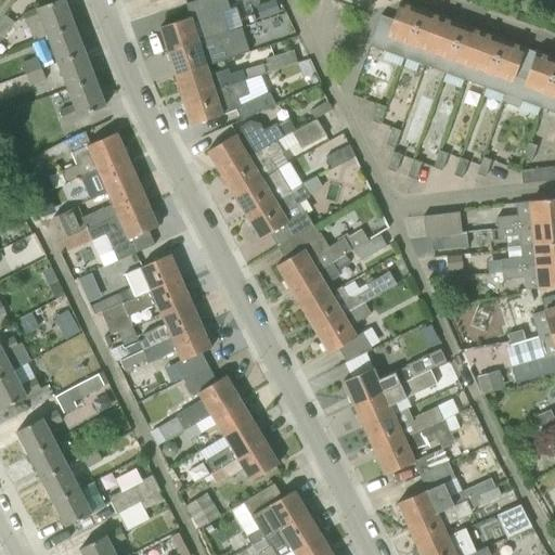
[(40,20),(47,35),(75,25),(65,0),(56,0),(22,14),(26,25),(40,20)]
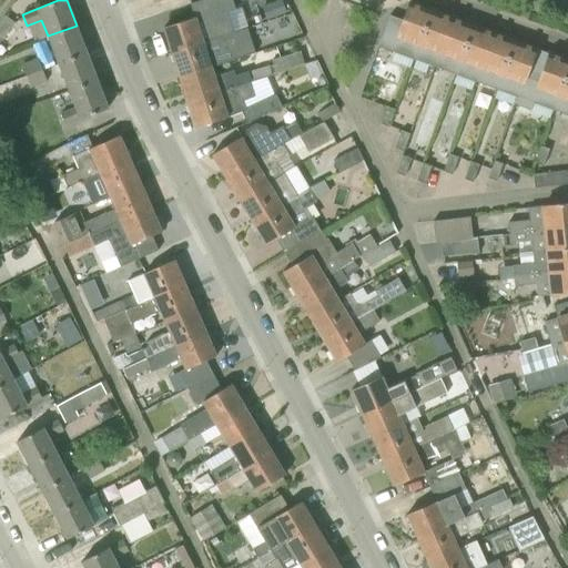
[(231,32),(225,16),(236,11),(232,0),(206,0),(192,6),(195,17),(163,28),(172,52),(231,32)]
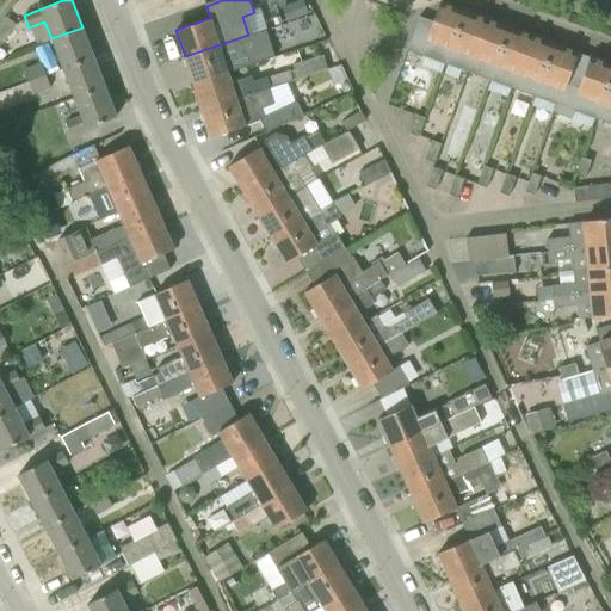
[(308,14),(303,0),(302,0),(283,7),(288,22),(308,14)]
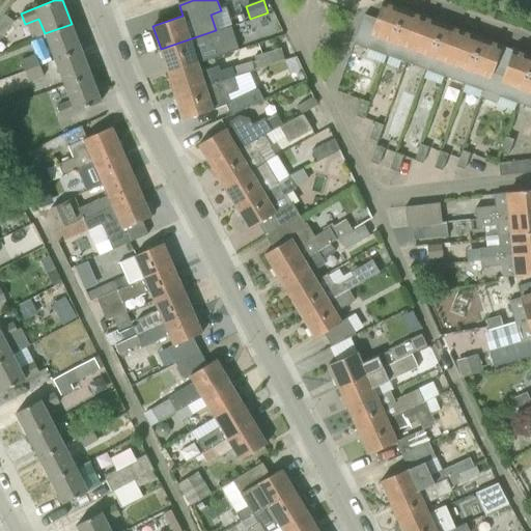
[(403,9),(384,2),(378,19),(365,14),(355,42),(388,54),(403,9)]
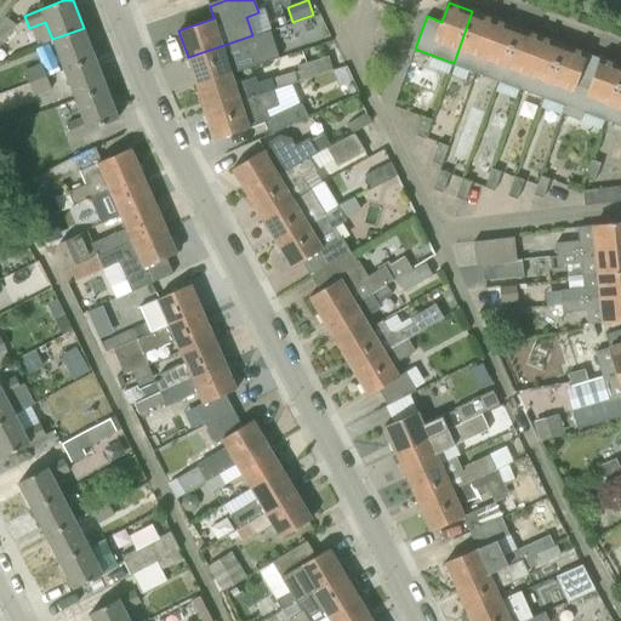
[(472,11),(454,63),(476,72),(495,20),(472,11)]
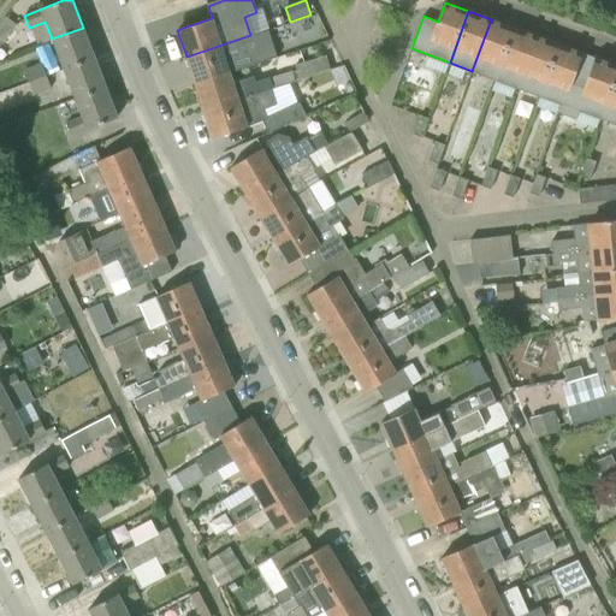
[(5,17),(0,23),(0,43),(3,45),(17,25),(5,17)]
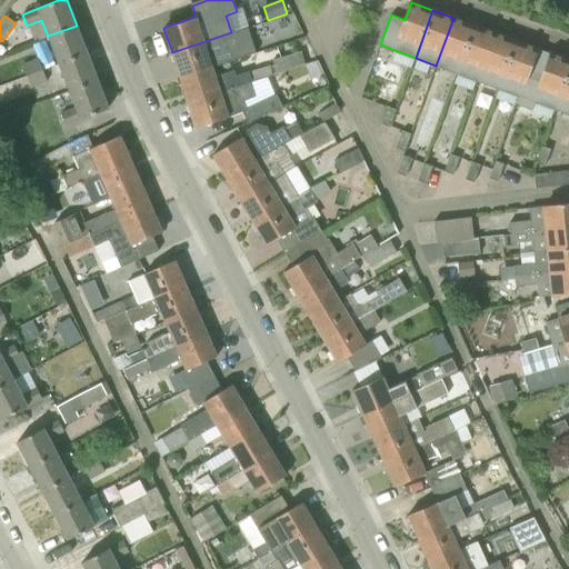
[(453,18),(436,66),(457,73),(473,26),(453,18)]
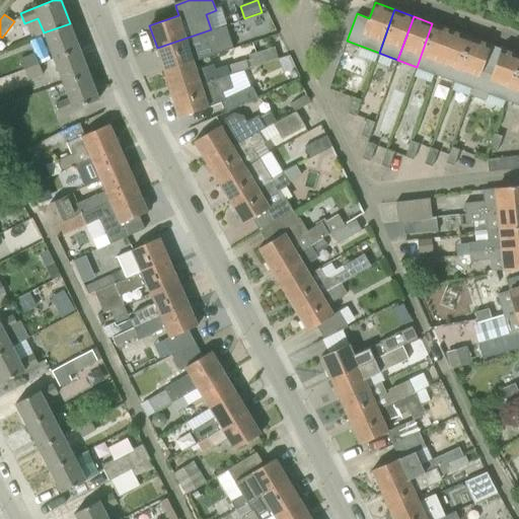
[(79,48),(70,23),(44,32),(54,58),(79,48)]
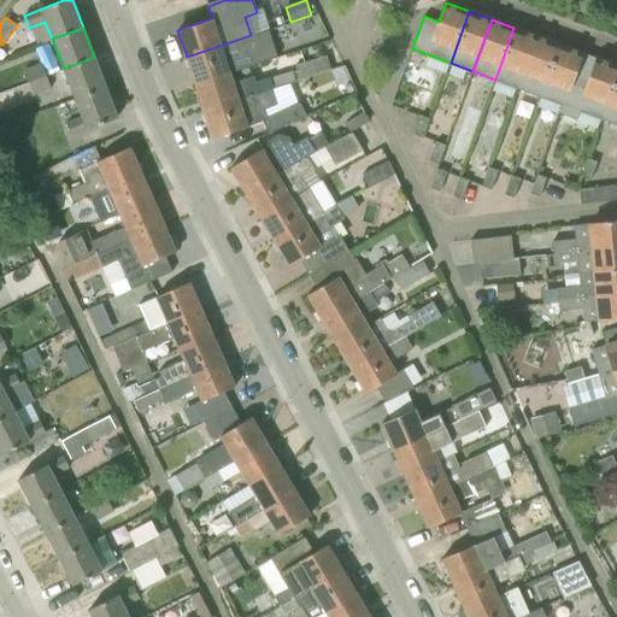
[(513,28),(495,80),(517,88),(536,36),(513,28)]
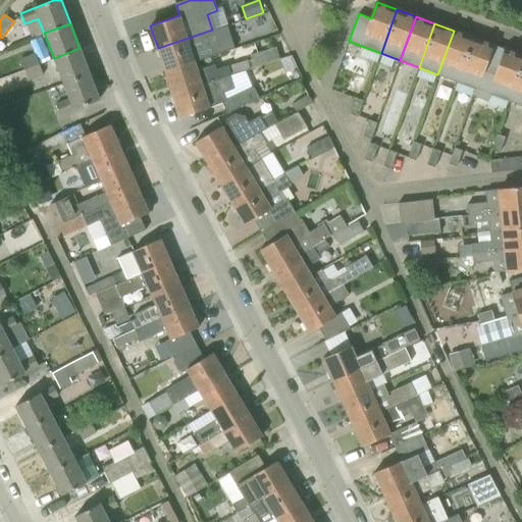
[(158,48),(165,71),(195,62),(226,52),(223,41),(233,38),(230,24),(212,30),(158,48)]
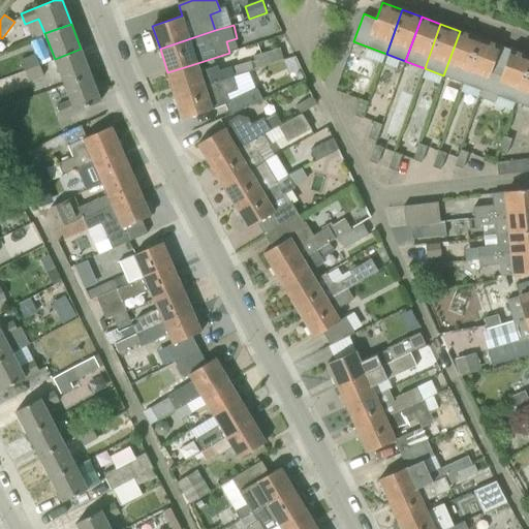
[(479,38),(460,31),(443,75),(463,83),(479,38)]
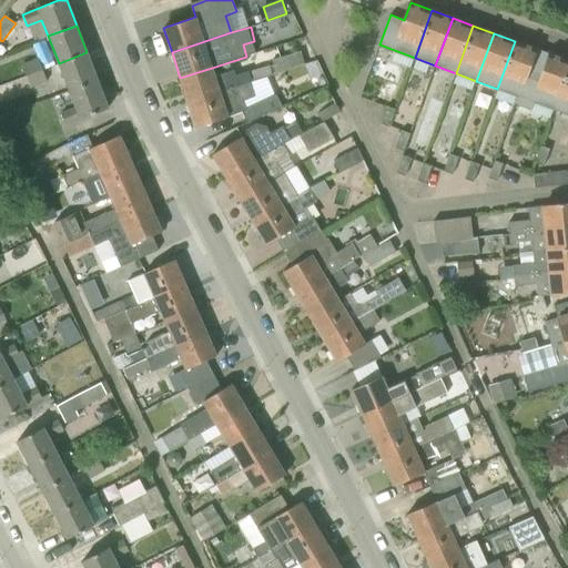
[(535,48),(515,41),(497,89),(518,97),(535,48)]
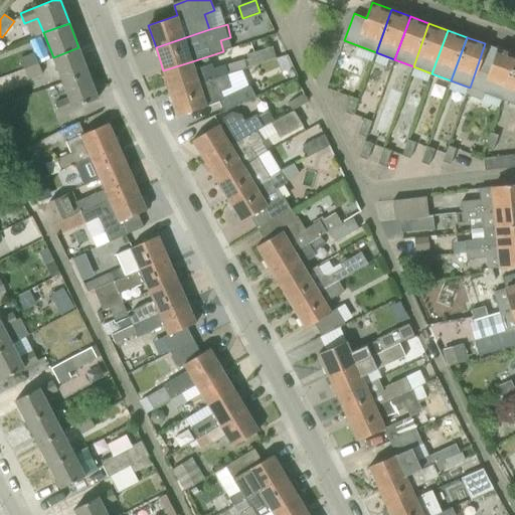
[(514,64),(514,54),(485,43),(470,88),(467,95),(482,100),(485,93),(502,100),(514,64)]
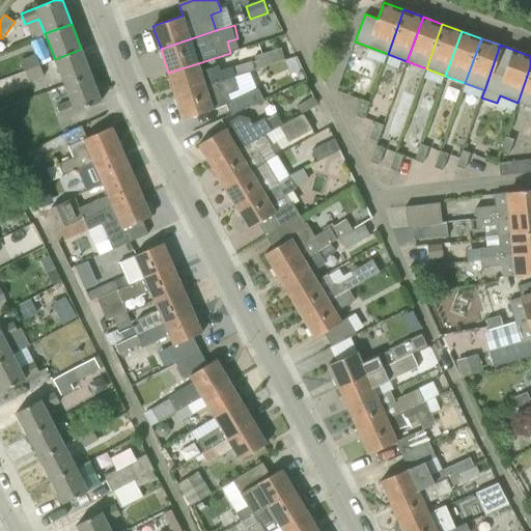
[(91,75),(81,49),(55,59),(64,85),(91,75)]
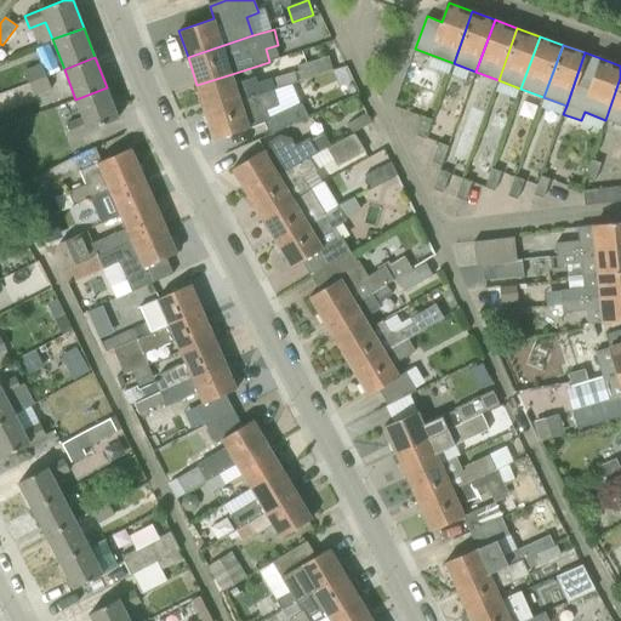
[(302,81),(334,72),(329,57),(297,67),(302,81)]
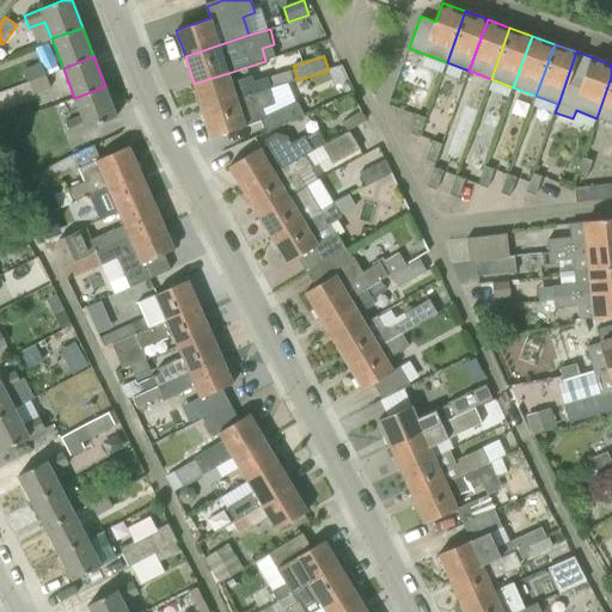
[(41,63),(24,69),(29,83),(46,75),(41,63)]
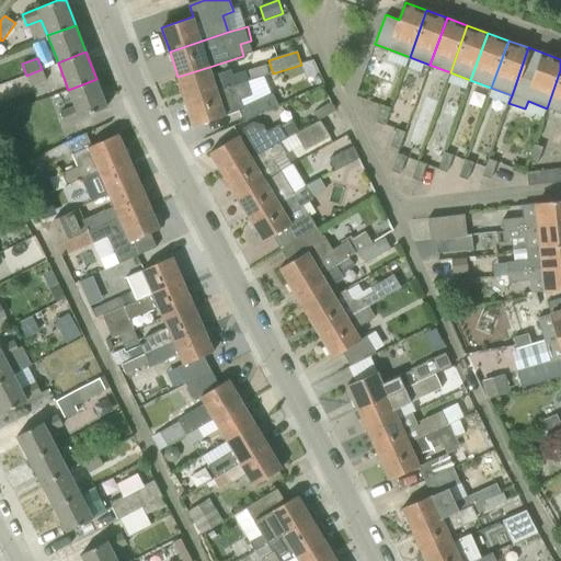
[(213,76),(209,67),(178,77),(185,102),(245,81),(268,73),(266,66),(245,72),(245,71),(232,75),(231,70),(213,76)]
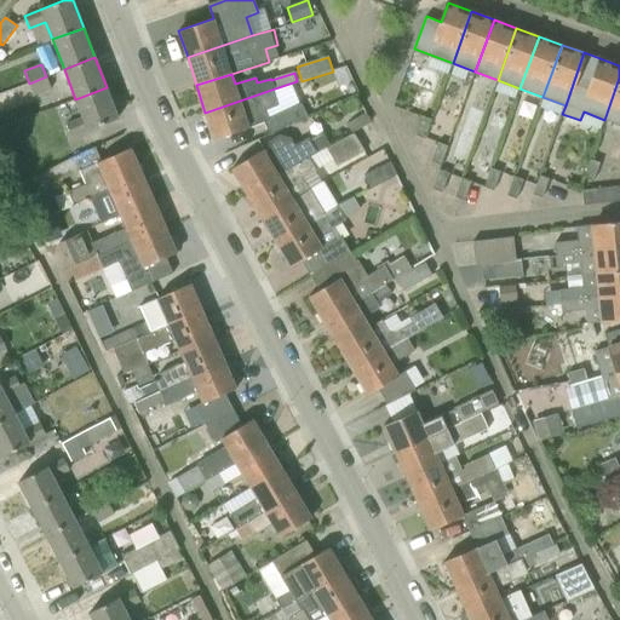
[(29,84),(0,96),(5,107),(51,89),(46,76),(29,84)]
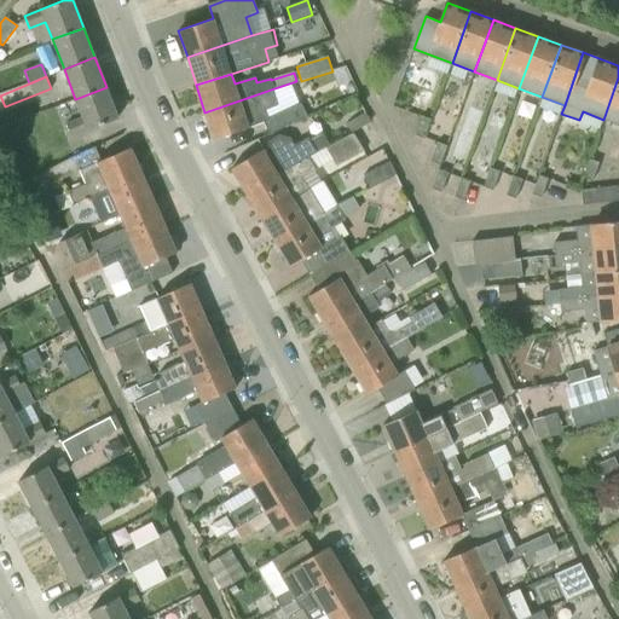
[(618,77),(603,120),(618,125),(618,77)]
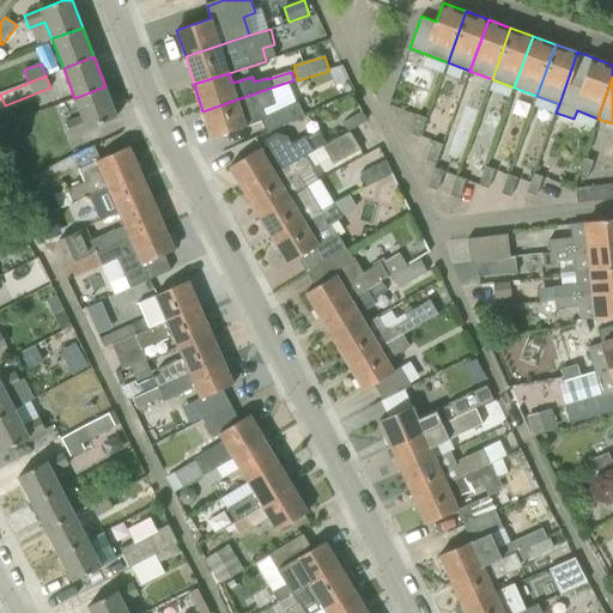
[(117,116),(105,86),(74,98),(82,116),(65,123),(70,135),(117,116)]
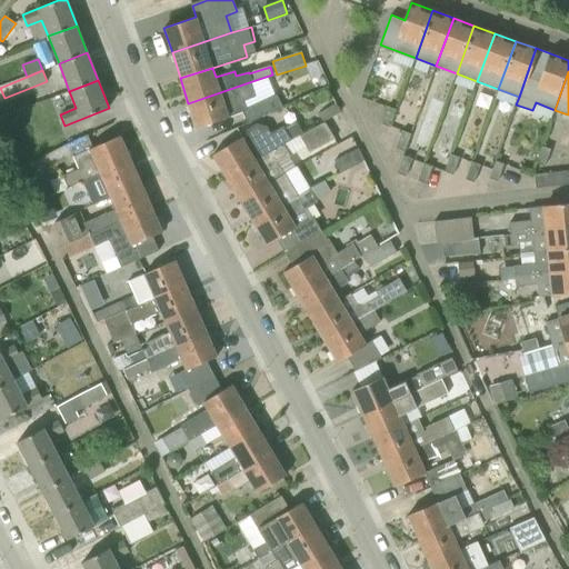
[(243,102),(256,97),(249,82),(188,103),(197,128),(229,118),(242,112),(248,110),(247,108),(243,102)]
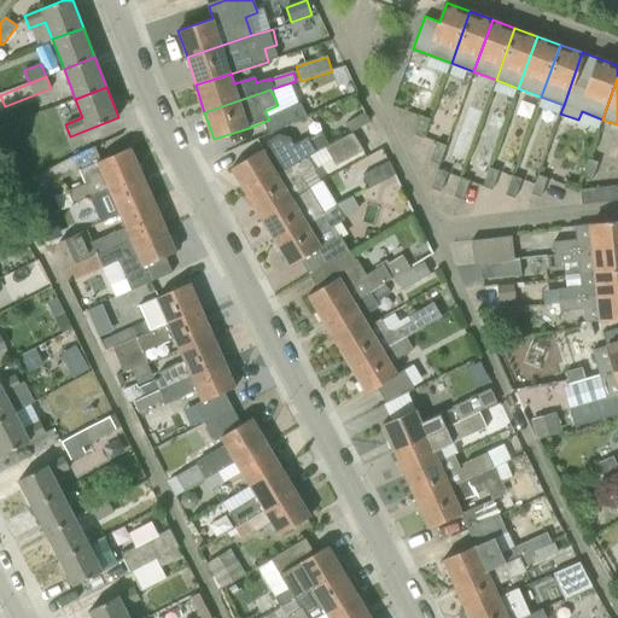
[(299,104),(268,117),(269,120),(263,122),(269,135),(307,117),(299,104)]
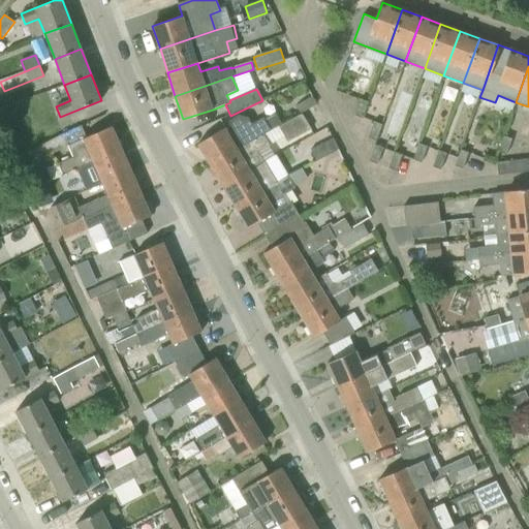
[(297,106),(302,114),(317,104),(312,97),(297,106)]
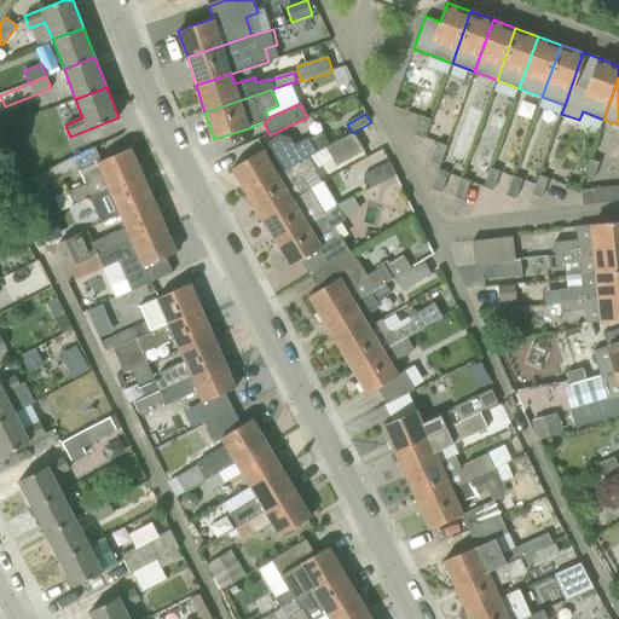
[(424,138),(432,120),(422,116),(415,136),(424,138)]
